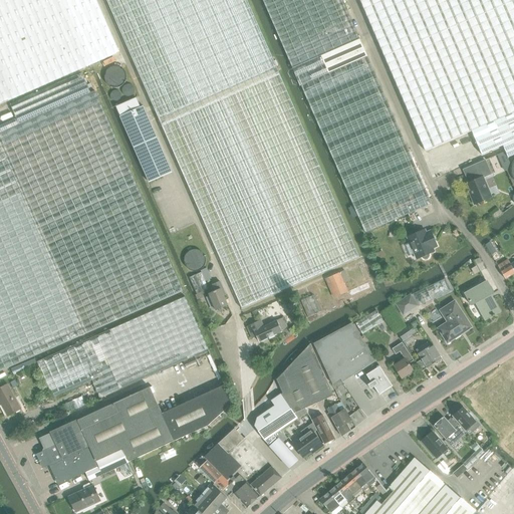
[(0,0),(0,105),(9,102),(118,56),(116,53),(93,0),(0,0)]
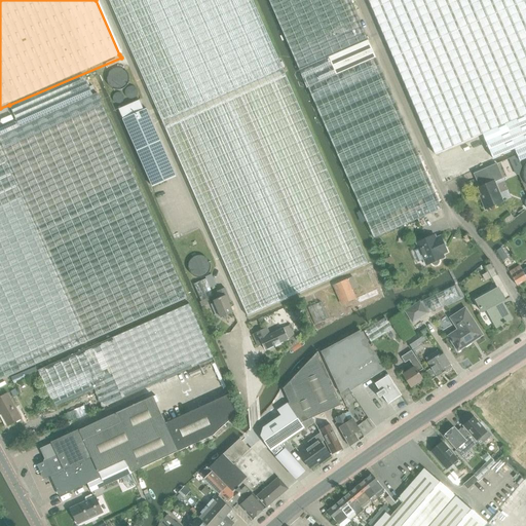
[(151,101),(247,316),(368,263),(255,5),(254,5),(252,0),(108,0),(134,59),(151,101)]
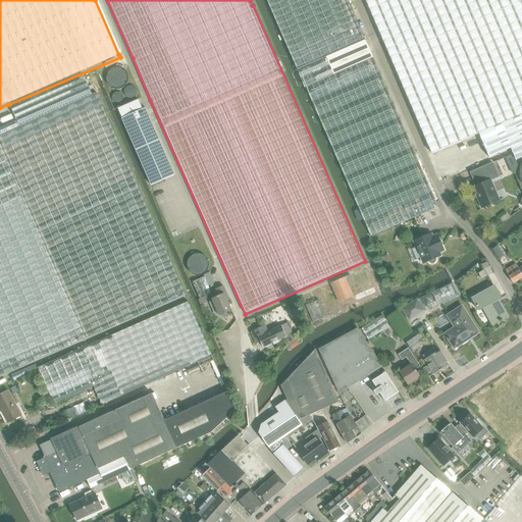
[(325,60),(366,42),(347,0),(266,0),(295,62),(371,237),(437,207),(373,60),(332,77),(325,60)]
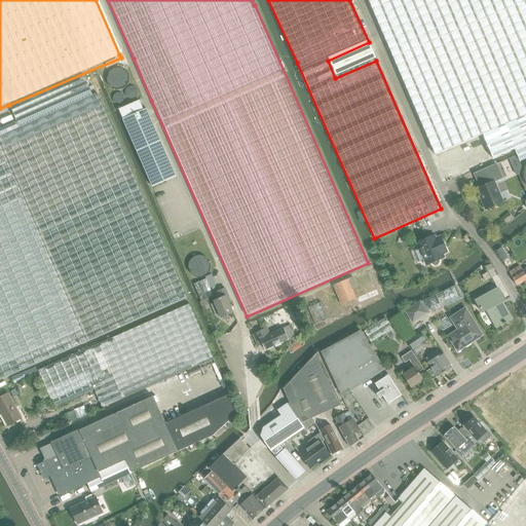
[(525,0),(368,0),(435,154),(482,134),(525,115),(525,0)]
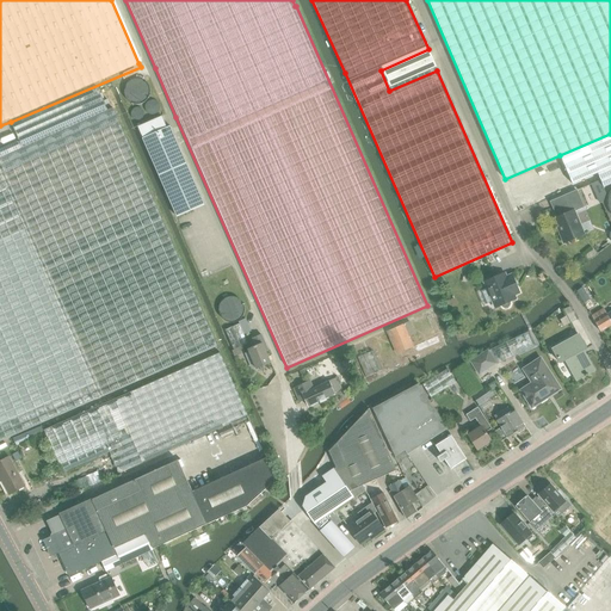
[(437,71),(429,49),(381,71),(389,91),(437,71)]
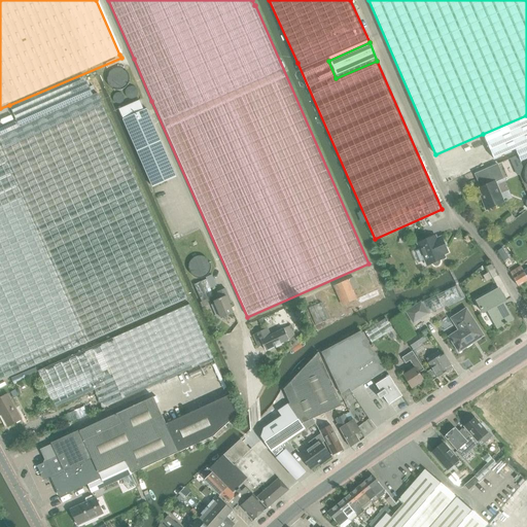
[(133,83),(133,82),(132,79),(131,76),(128,73),(124,72),(119,72),(117,73),(115,75),(114,76),(112,78),(111,82),(112,84),(112,86),(114,90),(115,91),(117,93),(121,94),(126,93),(128,92),(129,91),(131,90),(132,88),(133,85),(133,83)]
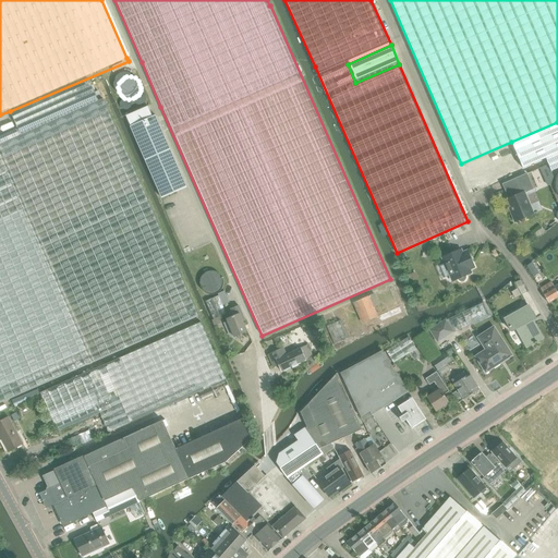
[(57,432),(99,413),(120,404),(129,424),(198,392),(211,387),(217,384),(226,380),(227,380),(104,99),(98,101),(89,81),(11,114),(17,130),(0,136),(0,403),(38,387),(38,389),(40,393),(57,432)]
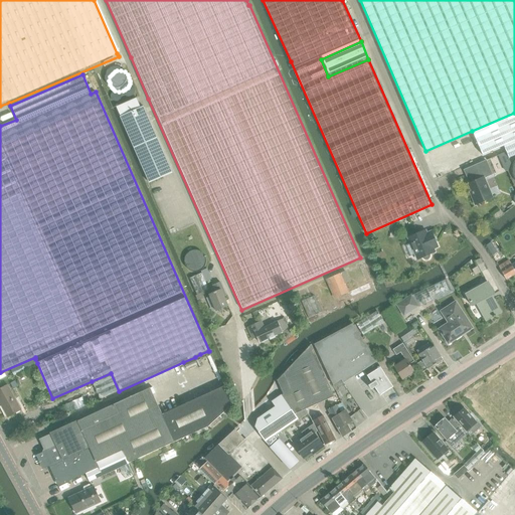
[(137,99),(116,107),(120,116),(120,117),(148,183),(172,172),(143,107),(141,108),(137,99)]
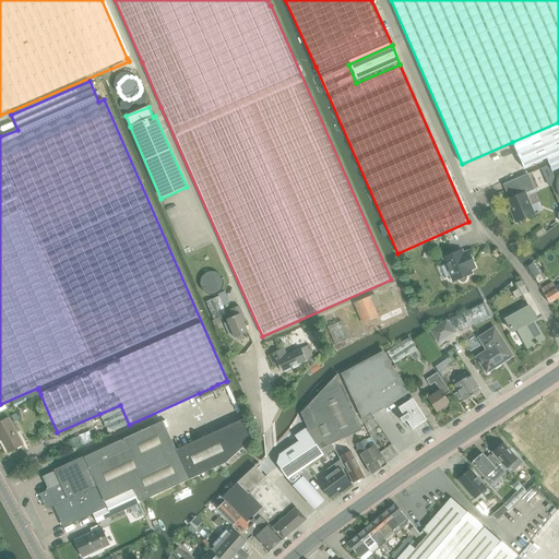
[(558,122),(512,142),(523,168),(547,158),(552,171),(558,167),(558,122)]
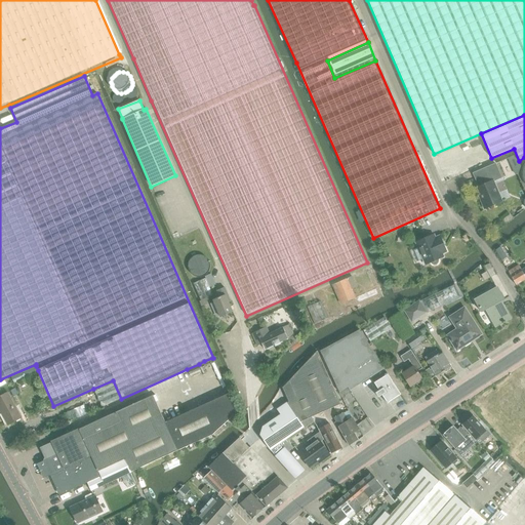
[(516,155),(508,158),(515,175),(518,173),(521,166),(516,155)]
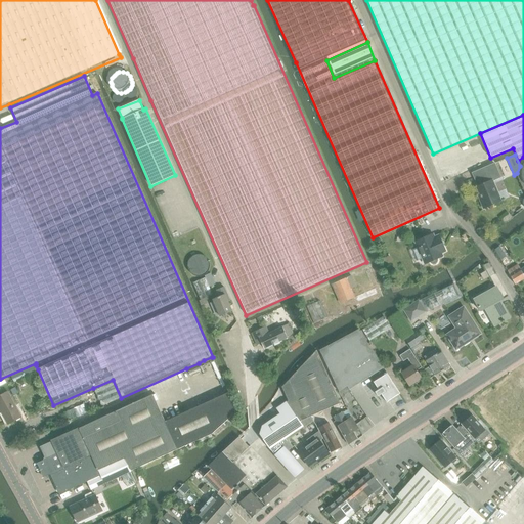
[(500,202),(492,180),(500,177),(494,164),(472,173),(478,186),(476,187),(481,200),(479,200),(483,209),(500,202)]
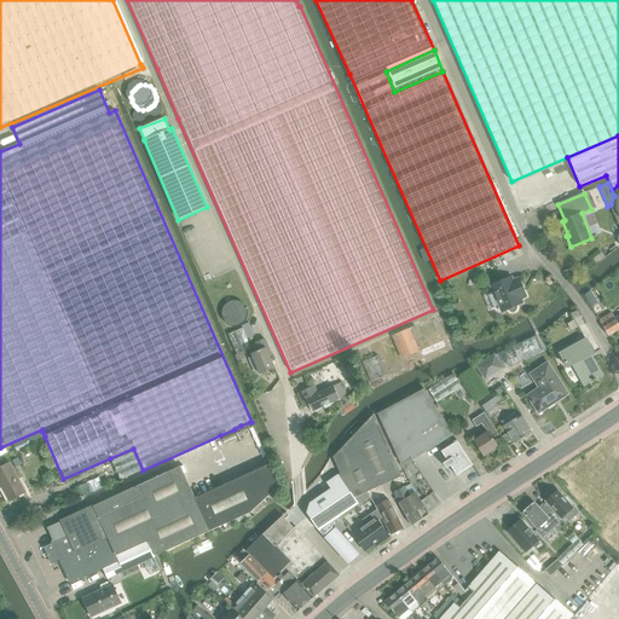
[(492,293),(484,296),(490,310),(498,306),(502,312),(507,310),(509,312),(512,313),(514,313),(516,311),(516,308),(516,306),(522,304),(520,300),(526,298),(518,279),(513,282),(510,277),(490,287),(492,293)]
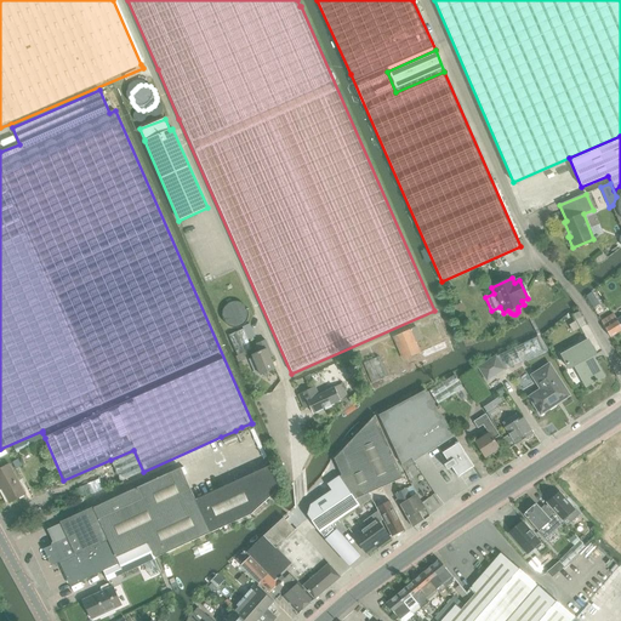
[(249,314),(249,311),(248,308),(245,305),(243,303),(240,302),(235,301),(232,302),(229,305),(227,306),(224,309),(224,314),(226,319),(228,323),(232,325),(235,326),(240,326),(243,325),(245,323),(248,320),(248,319),(249,317),(249,314)]
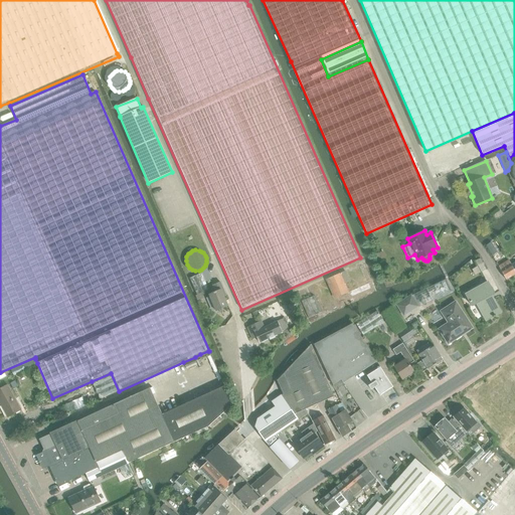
[(481,273),(486,271),(480,259),(475,262),(481,273)]
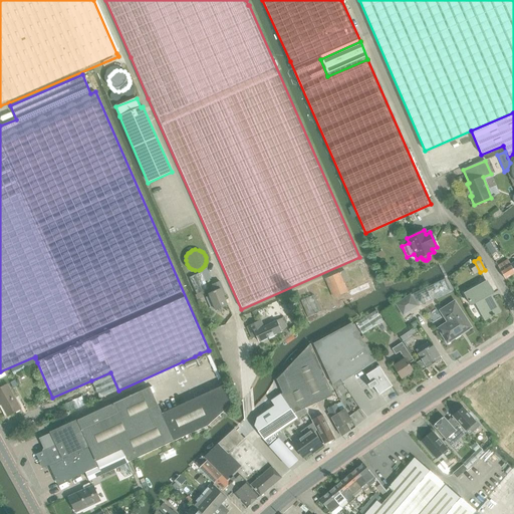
[(506,261),(498,266),(505,279),(513,273),(513,272),(509,265),(506,261)]
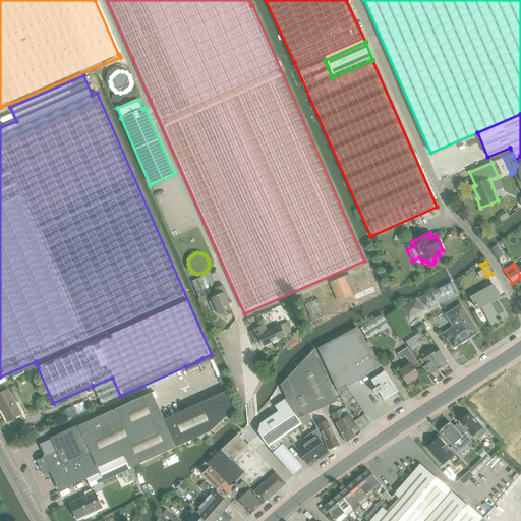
[(367,268),(363,270),(370,285),(374,284),(367,268)]
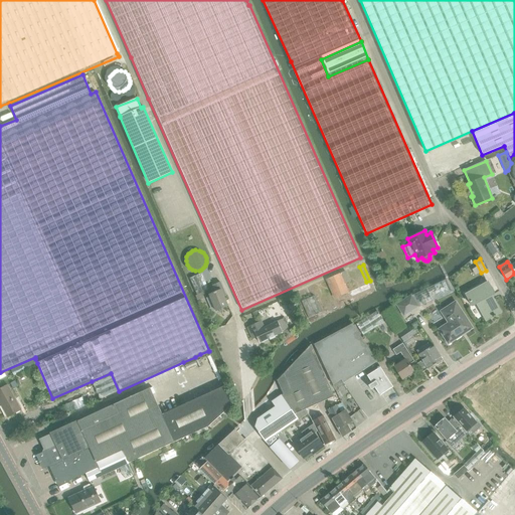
[(201,271),(201,273),(205,282),(211,280),(207,269),(201,271)]
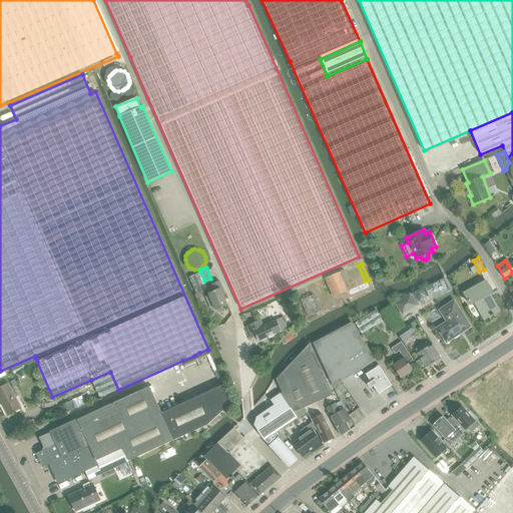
[(349,281),(344,271),(326,279),(334,298),(347,292),(343,284),(349,281)]
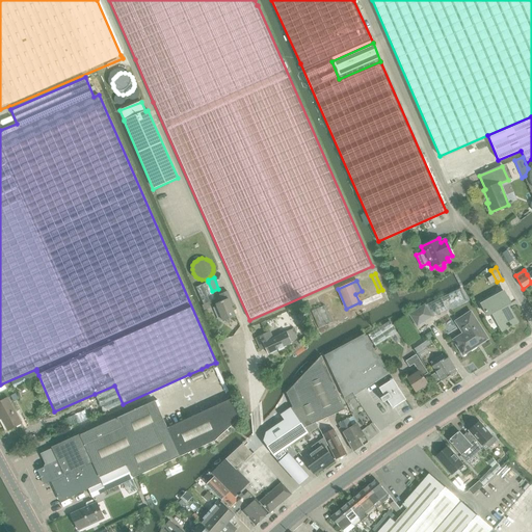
[(212,291),(208,282),(195,287),(203,304),(215,299),(212,291)]
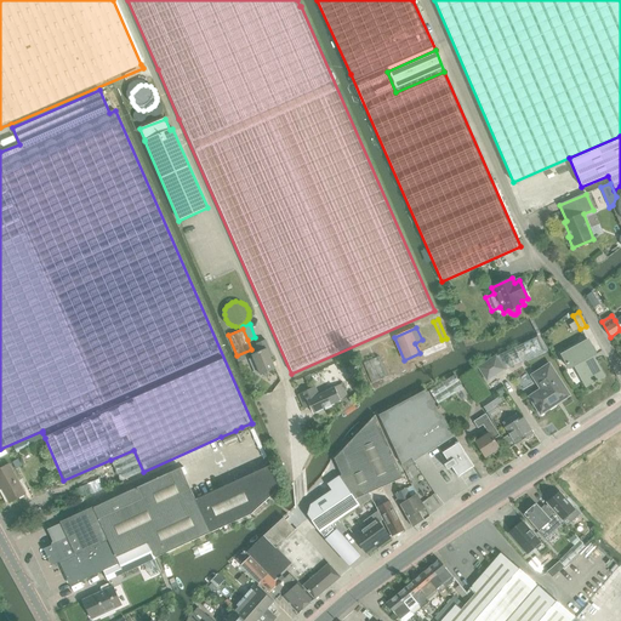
[(537,337),(514,348),(520,362),(545,351),(537,337)]
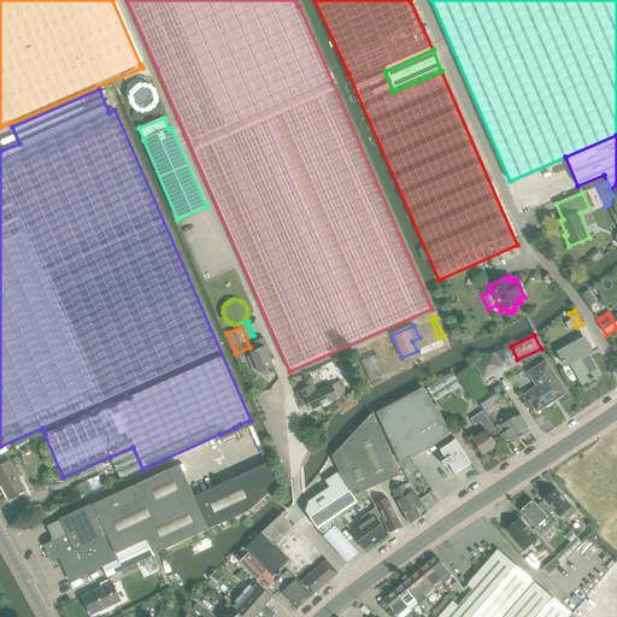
[(446,338),(418,350),(422,356),(438,350),(439,351),(444,348),(442,347),(448,345),(446,338)]
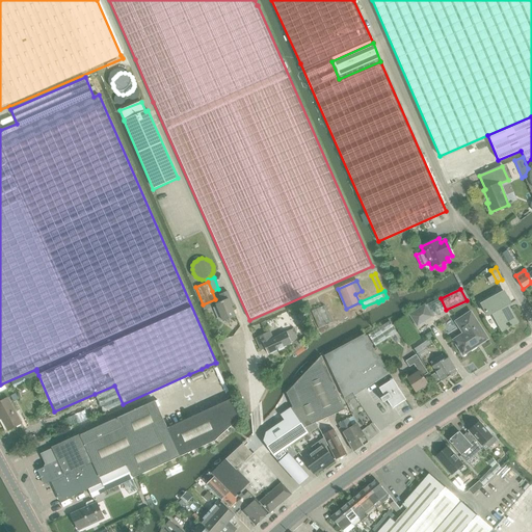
[(222,321),(235,316),(231,307),(233,306),(228,292),(219,295),(222,301),(215,304),(222,321)]
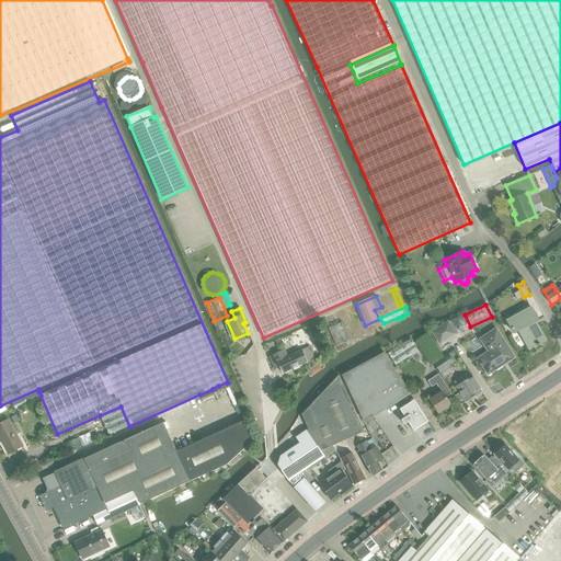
[(546,341),(535,322),(538,320),(531,308),(507,321),(514,333),(518,331),(529,350),(546,341)]
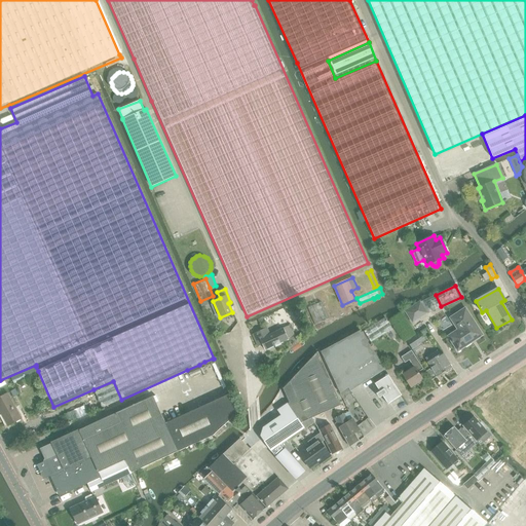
[(412,323),(427,313),(419,301),(404,310),(412,323)]
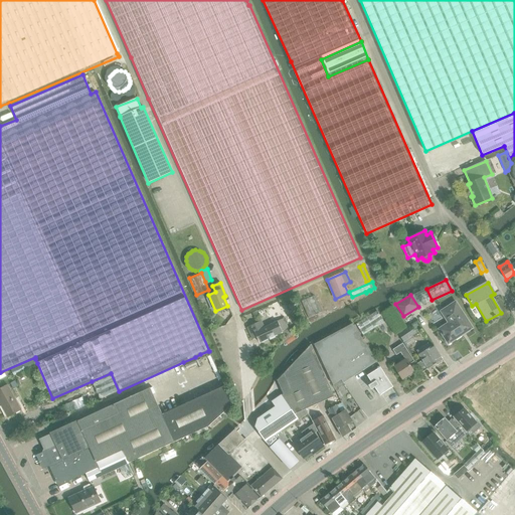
[(314,296),(302,301),(310,318),(322,313),(314,296)]
